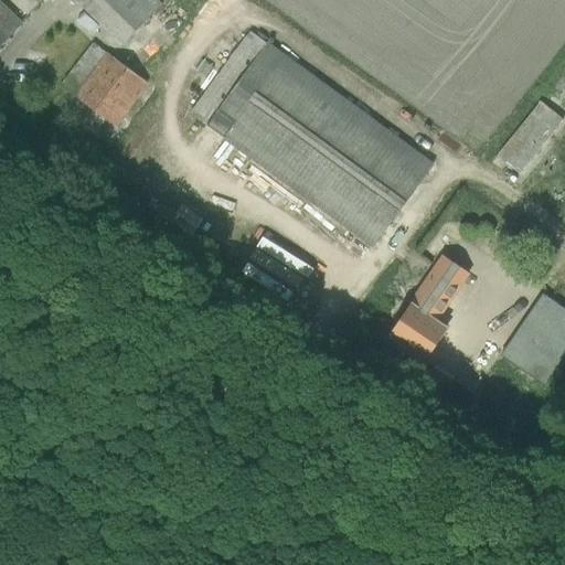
[(72,0),(121,48),(161,3),(156,0),(72,0)]
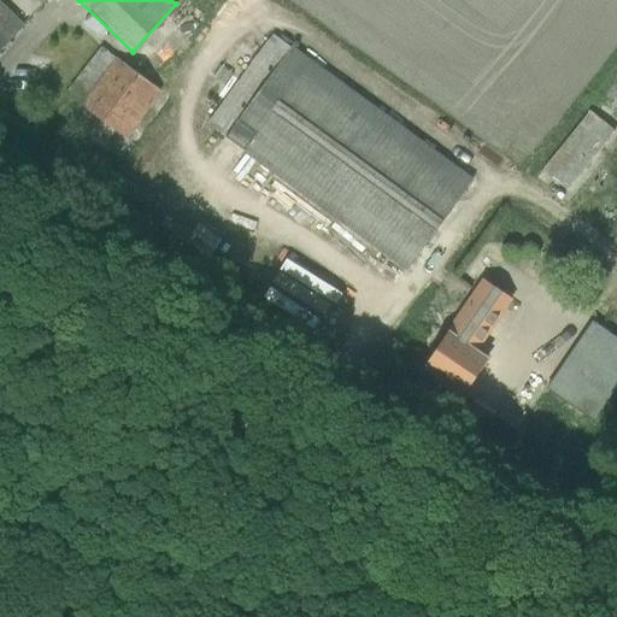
[(0,51),(24,27),(0,4),(0,51)]
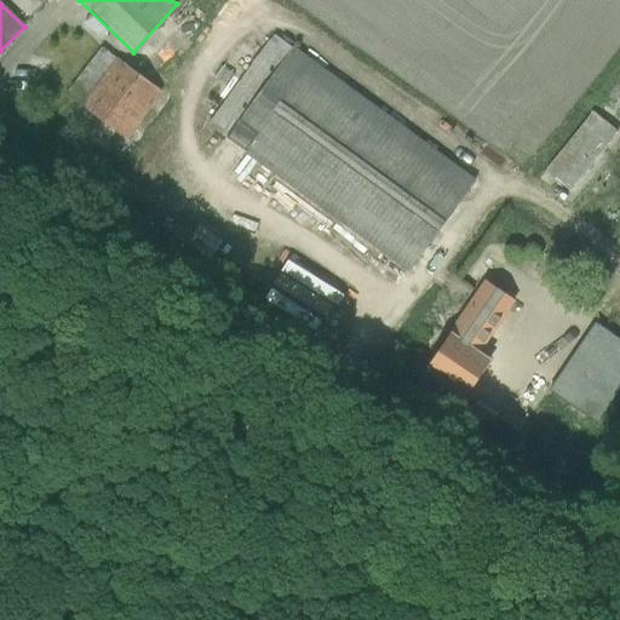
[(476,181),(273,35),(207,126),(225,139),(224,142),(408,273),(476,181)]
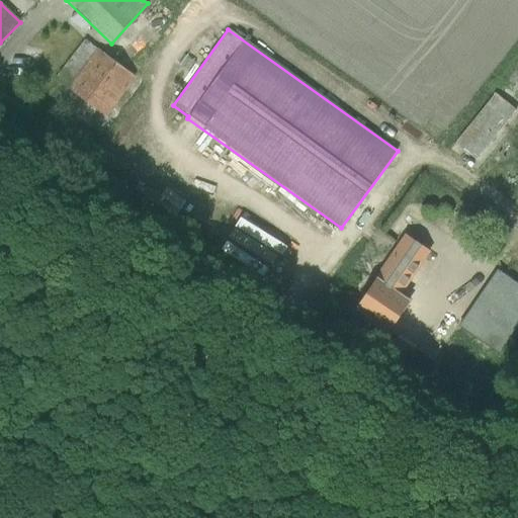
[(105,116),(135,77),(85,40),(56,80),(105,116)]
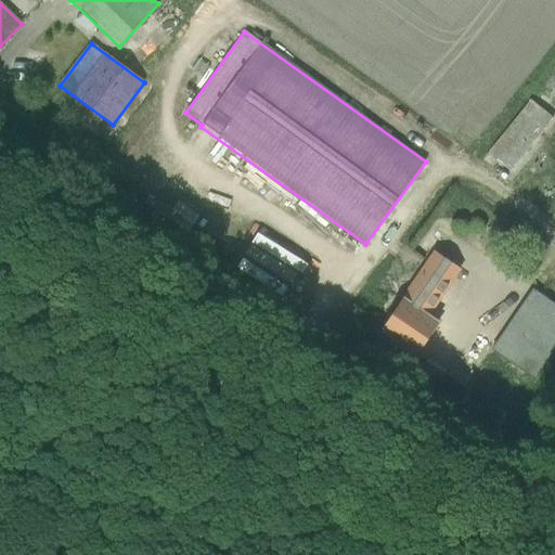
[(554,120),(530,102),(488,154),(513,175),(554,120)]
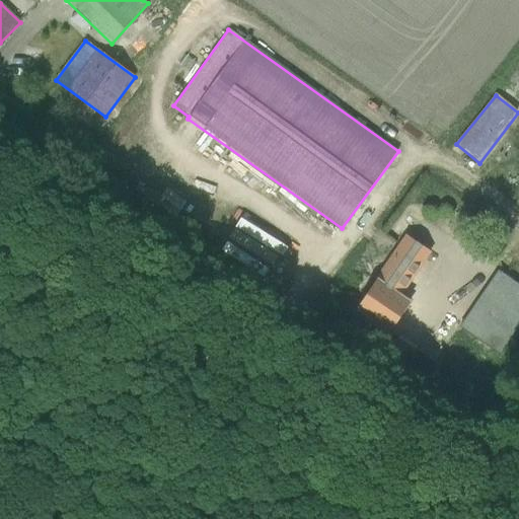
[(198,155),(212,165),(221,153),(207,143),(198,155)]
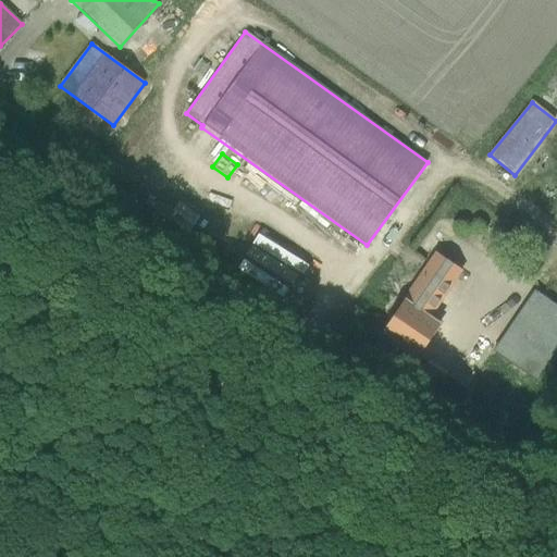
[(244,174),(286,208),(287,207),(330,240),(336,233),(294,199),(294,200),(250,166),(244,174)]
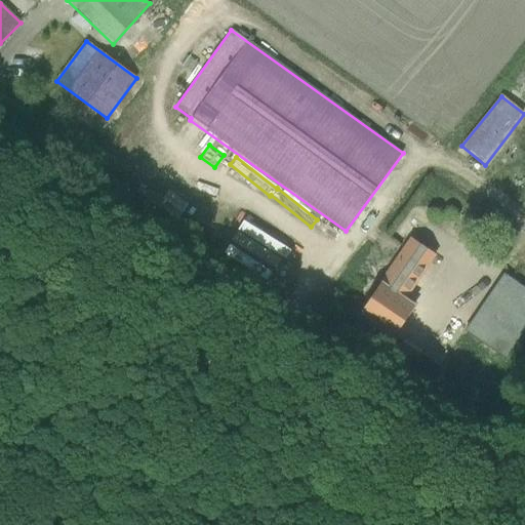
[(361,313),(393,336),(413,304),(405,298),(435,256),(412,241),(361,313)]
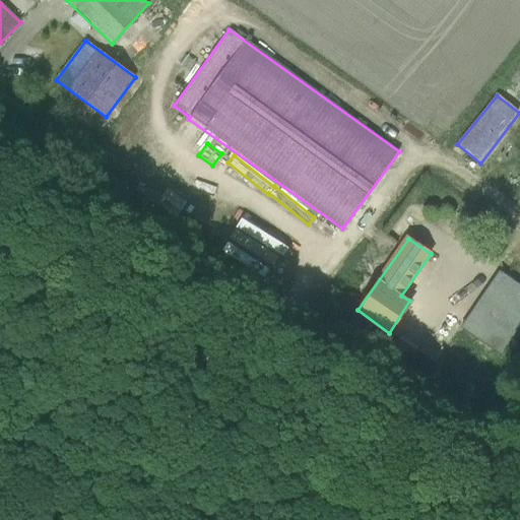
[(519,323),(519,285),(499,271),(460,328),(500,355),(519,323)]
